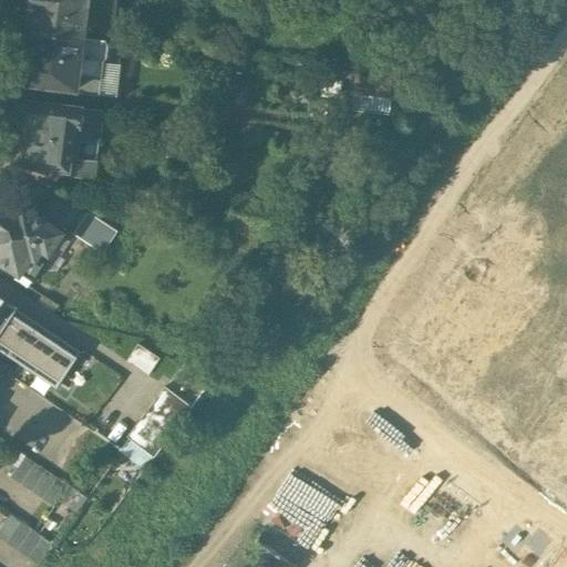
[(30,0),(30,10),(31,10),(29,30),(82,35),(85,0),(30,0)]
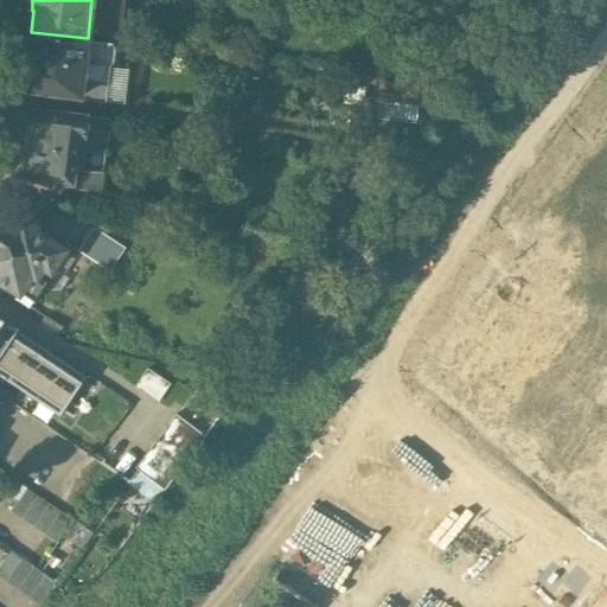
[(125,0),(91,0),(88,38),(113,42),(113,40),(120,42),(125,0)]
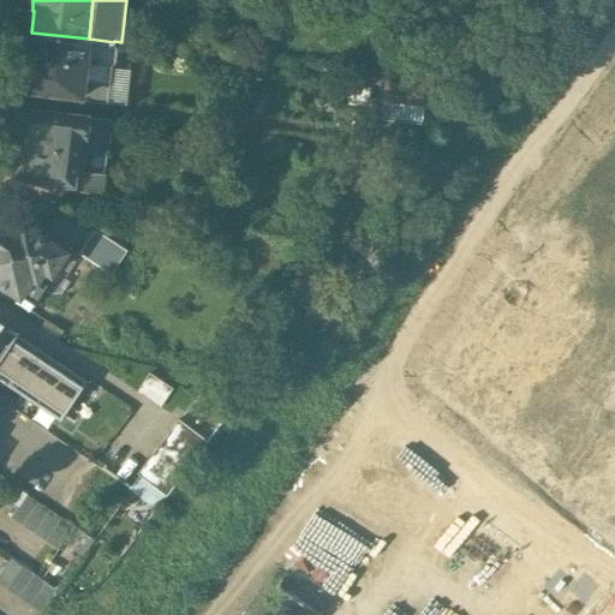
[(89,39),(31,33),(28,55),(27,55),(23,89),(81,95),(83,95),(89,39)]
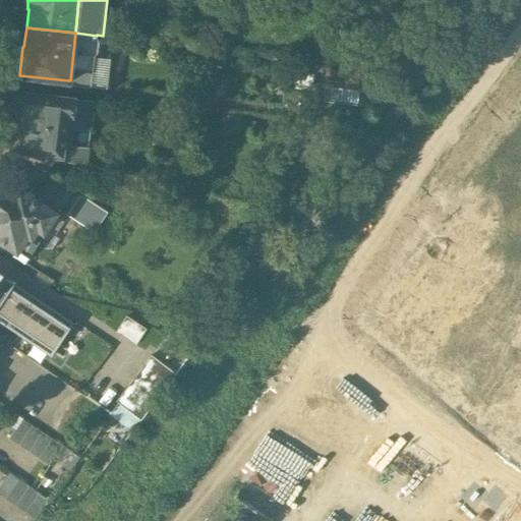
[(97,36),(75,33),(70,80),(68,80),(68,83),(91,85),(95,55),(98,50),(99,41),(97,36)]
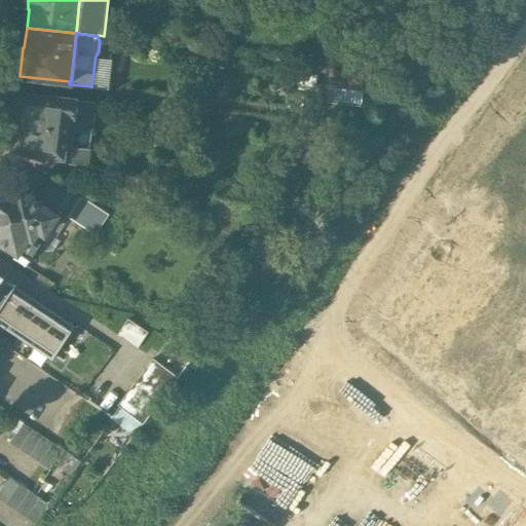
[(355,55),(343,53),(342,63),(354,64),(355,55)]
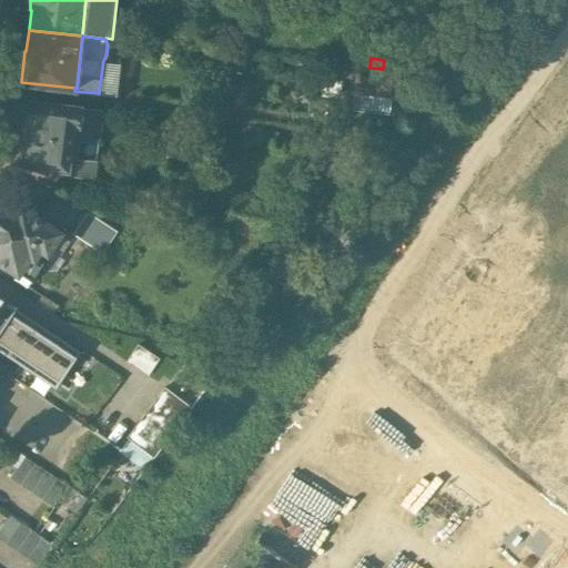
[(369,68),(357,67),(355,93),(393,98),(395,71),(383,69),(369,68)]
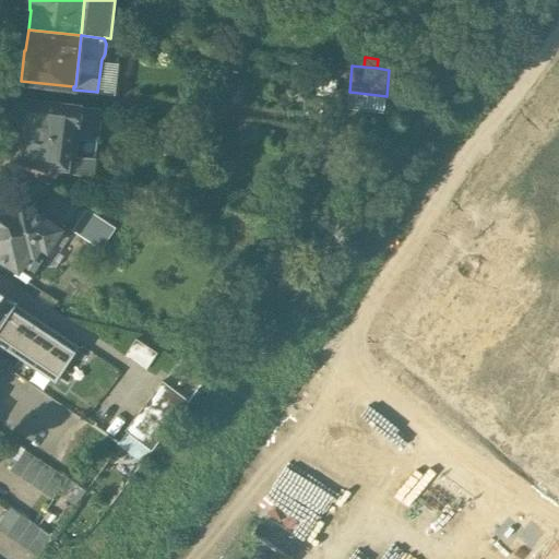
[(83,105),(20,97),(18,121),(15,121),(14,135),(15,137),(13,159),(35,162),(35,163),(68,166),(67,171),(94,176),(96,158),(76,155),(79,138),(98,140),(100,108),(83,106),(83,105)]
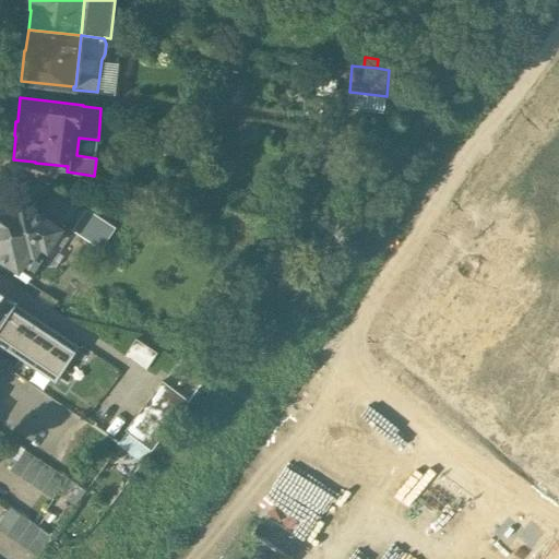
[(321,102),(308,100),(307,114),(320,115),(321,102)]
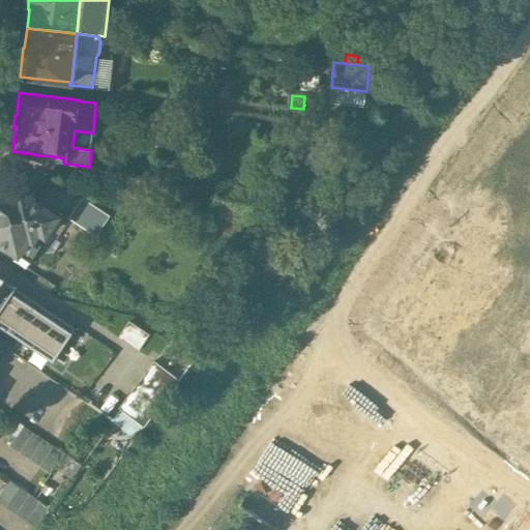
[(16,202),(0,190),(0,245),(2,249),(8,254),(16,255),(17,254),(19,255),(31,262),(42,244),(37,241),(43,233),(45,234),(57,216),(22,193),(16,202)]
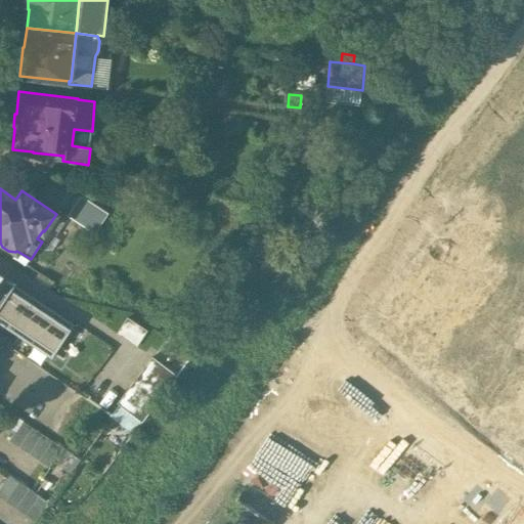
[(106,214),(89,203),(77,220),(94,231),(106,214)]
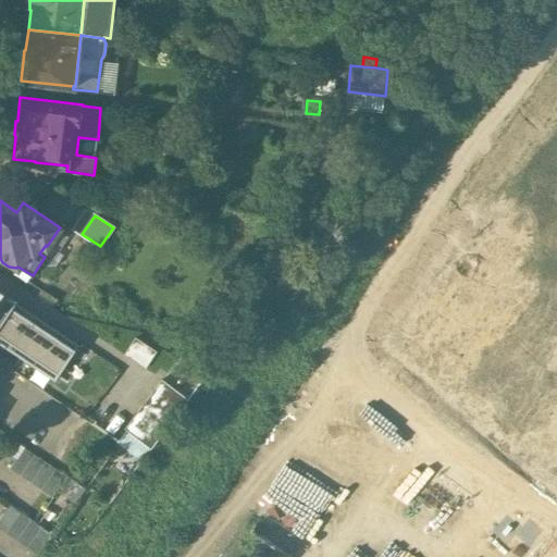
[(556,246),(541,268),(556,280),(556,246)]
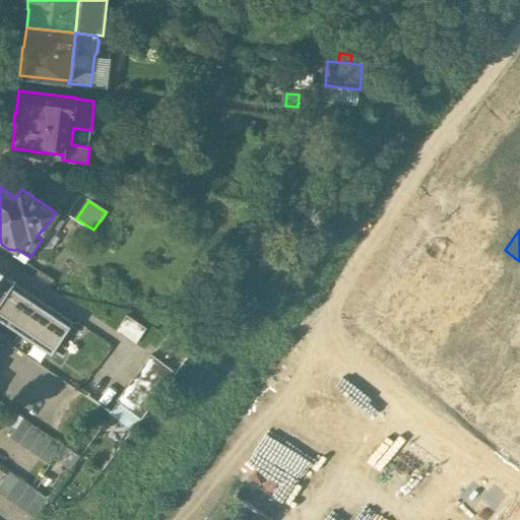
[(75,323),(0,272),(0,321),(52,356),(75,323)]
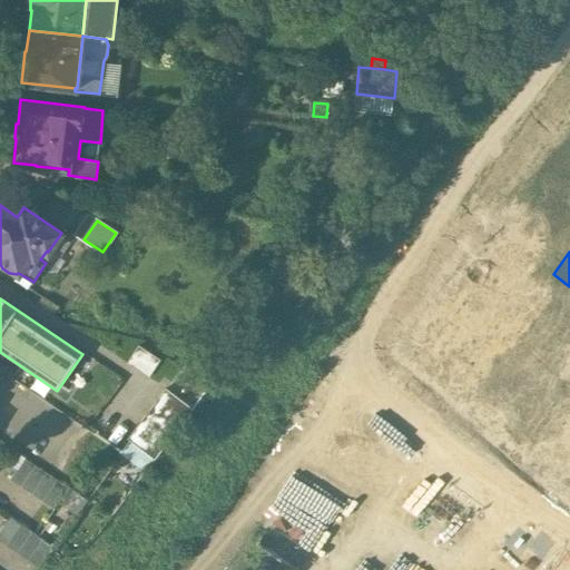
[(124,454),(89,500),(91,501),(86,510),(105,526),(209,387),(189,373),(170,397),(167,395),(140,431),(111,409),(94,434),(124,454)]
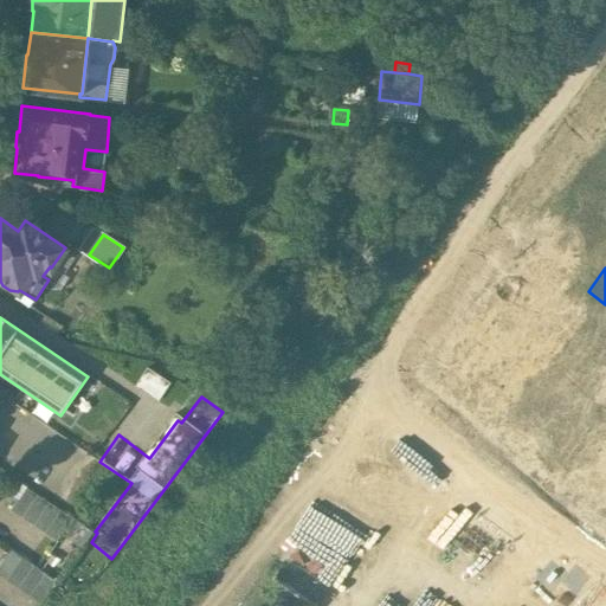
[(302,466),(269,511),(394,605),(408,605),(437,568),(302,466)]
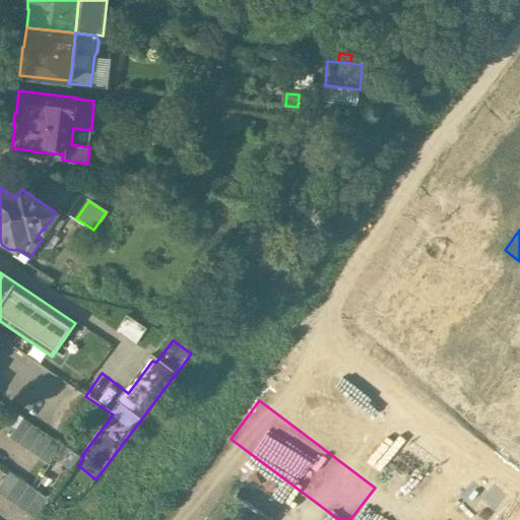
[(62,445),(22,418),(9,438),(50,464),(62,445)]
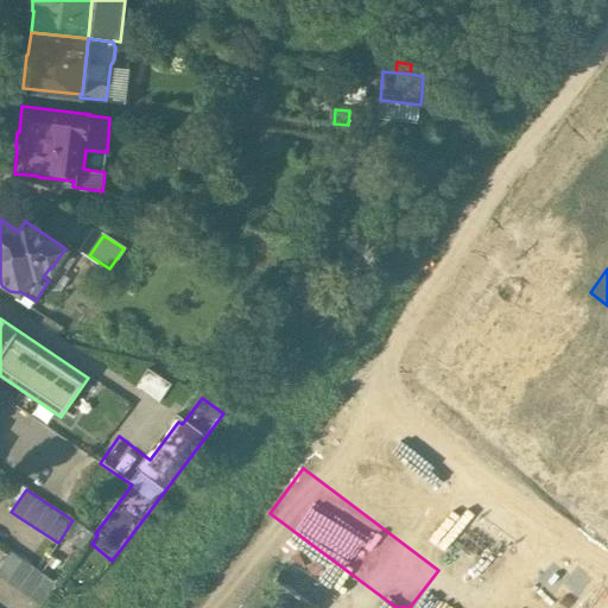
[(58,543),(81,558),(92,544),(89,542),(95,533),(74,519),(58,543)]
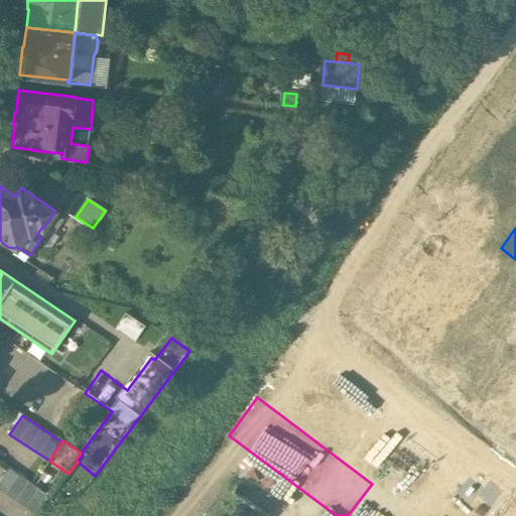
[(47,496),(9,470),(0,482),(0,489),(35,513),(47,496)]
